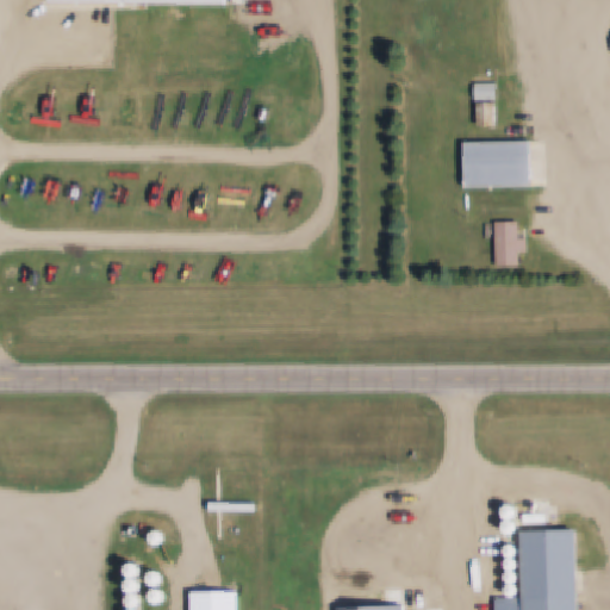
[(477,82),(498,83),(498,100),(477,99),(477,82)]
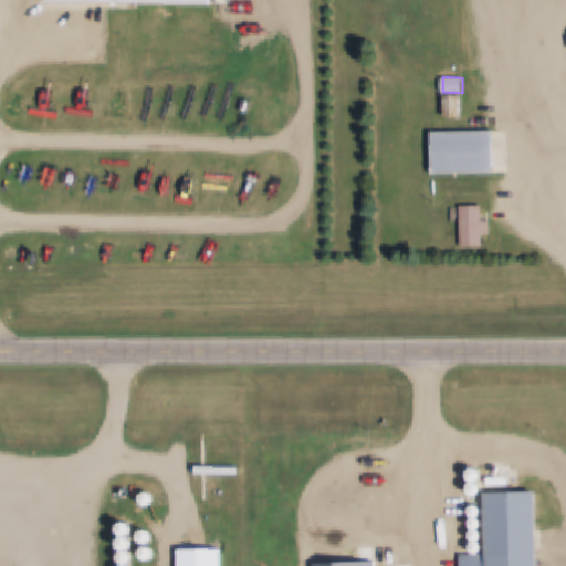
[(443,95),(461,96),(461,116),(443,116),(443,95)]
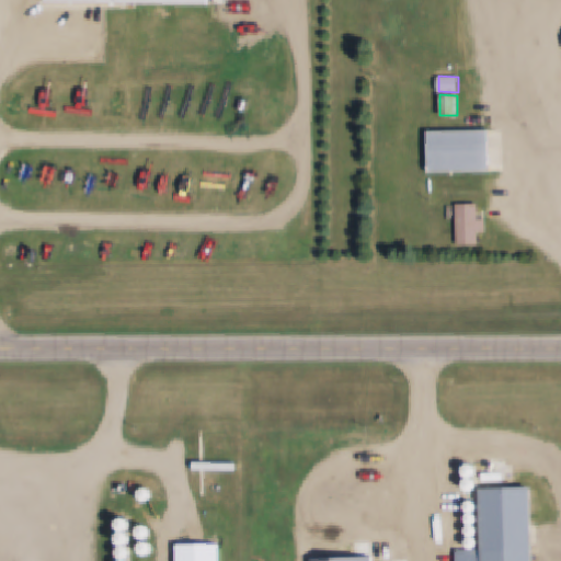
[(425,130),(490,129),(491,172),(426,174),(425,130)]
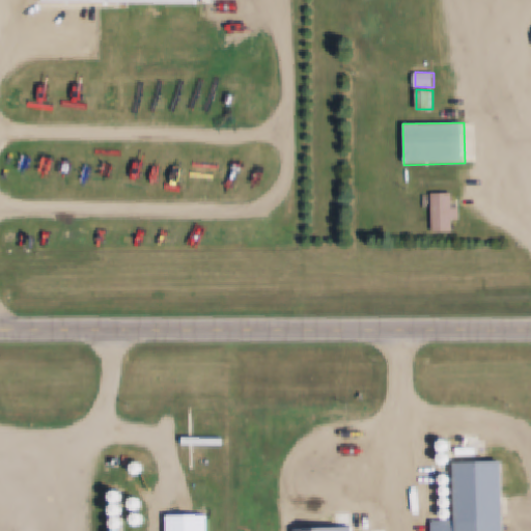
[(434,192),(453,193),(453,207),(462,207),(460,219),(452,218),(452,231),(432,230),(434,192)]
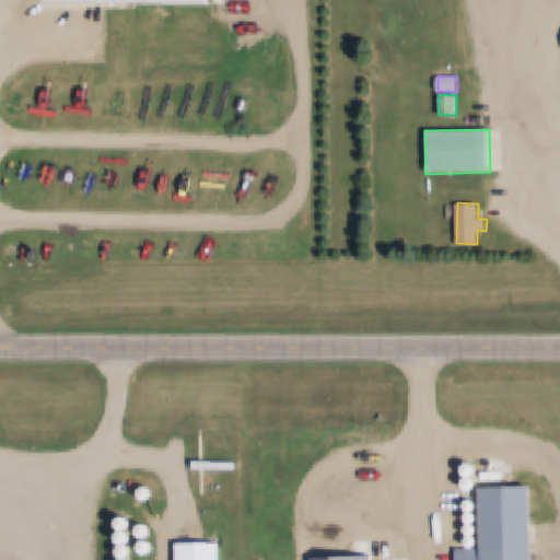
[(474,464),(476,469),(474,474),(469,477),(464,475),(462,469),(463,465),(468,462),(474,464)]
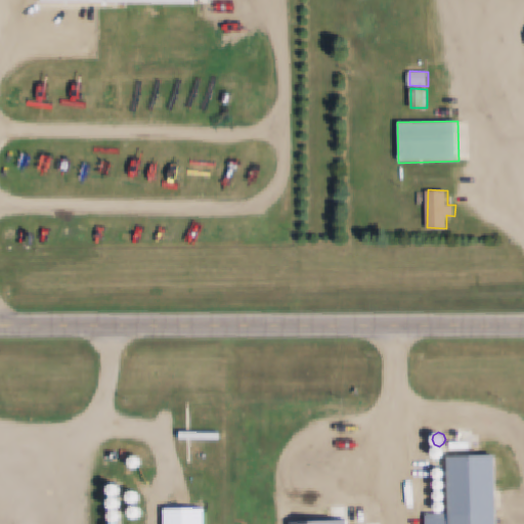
[(443,448),(445,452),(444,457),(439,460),(435,457),(432,453),(434,448),(439,446),(443,448)]
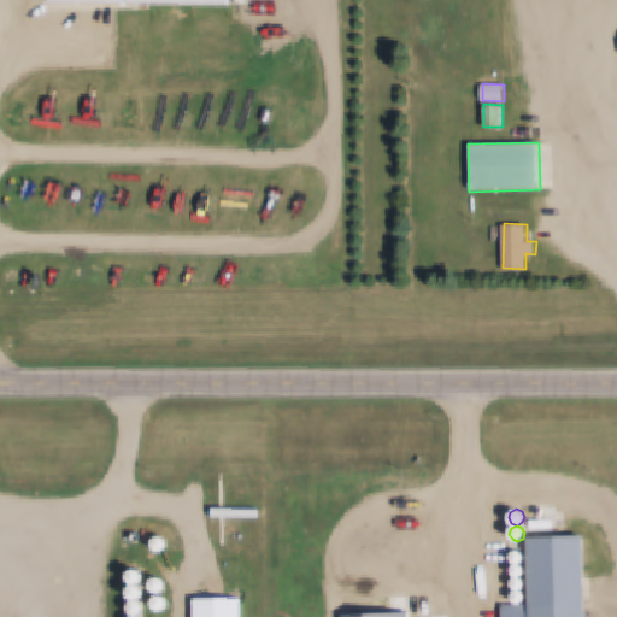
[(166,538),(169,542),(166,548),(162,551),(156,548),(154,542),(156,538),(162,535),(166,538)]
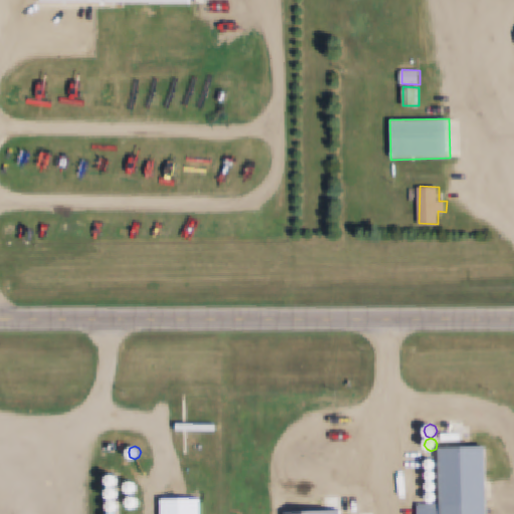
[(153,448),(154,453),(153,457),(148,459),(144,457),(142,453),(144,448),(148,446),(153,448)]
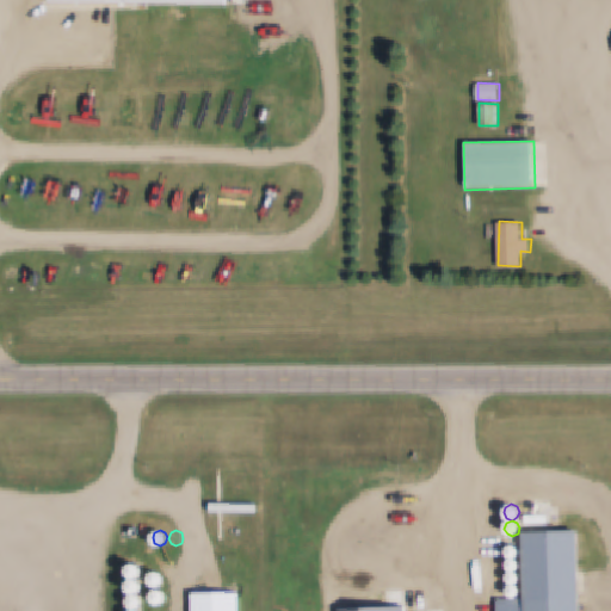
[(522,532),(579,531),(580,610),(498,610),(498,598),(523,598),(522,532)]
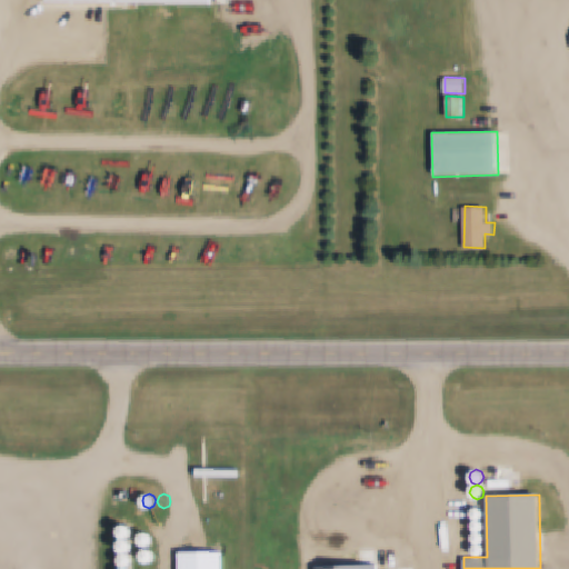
[(481,508),(483,512),(481,517),(478,519),(473,517),(471,513),(472,509),(477,507),(481,508)]
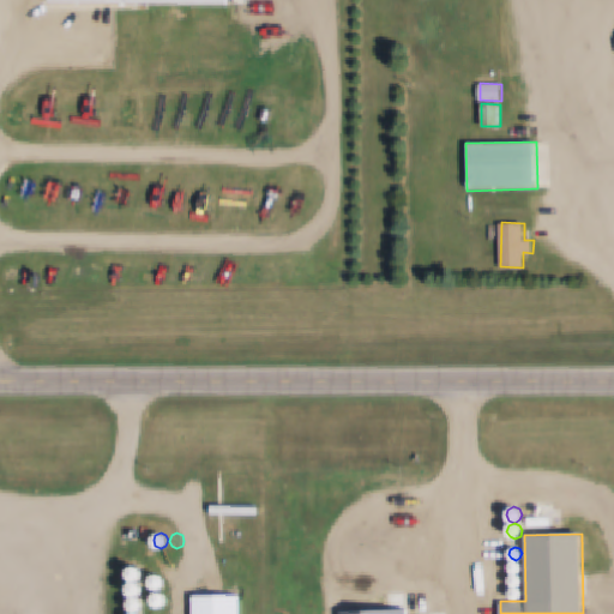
[(157,613),(158,555),(241,557),(240,613),(157,613)]
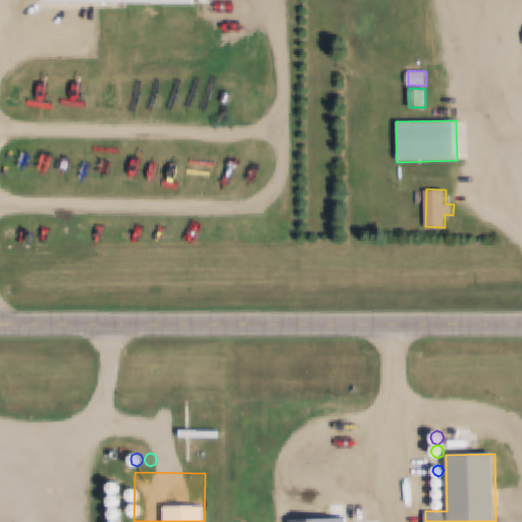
[(442,478),(444,482),(442,486),(438,487),(434,486),(432,482),(434,478),(438,476),(442,478)]
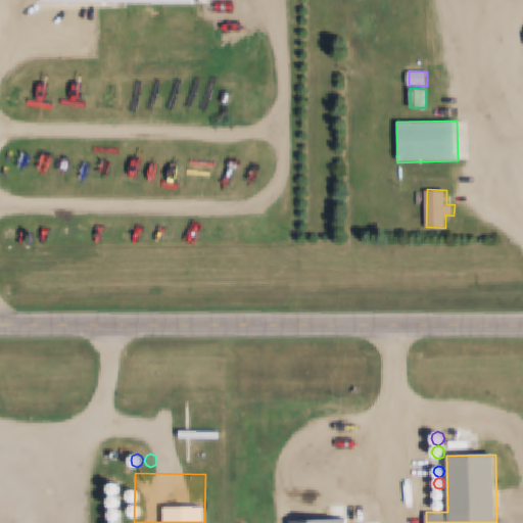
[(119,484),(121,489),(119,493),(114,495),(110,493),(108,489),(110,484),(114,482),(119,484)]
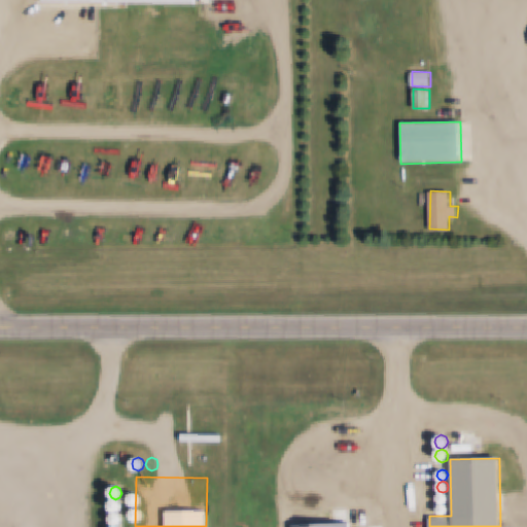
[(447,494),(448,498),(447,502),(443,504),(438,502),(436,498),(438,494),(443,493),(447,494)]
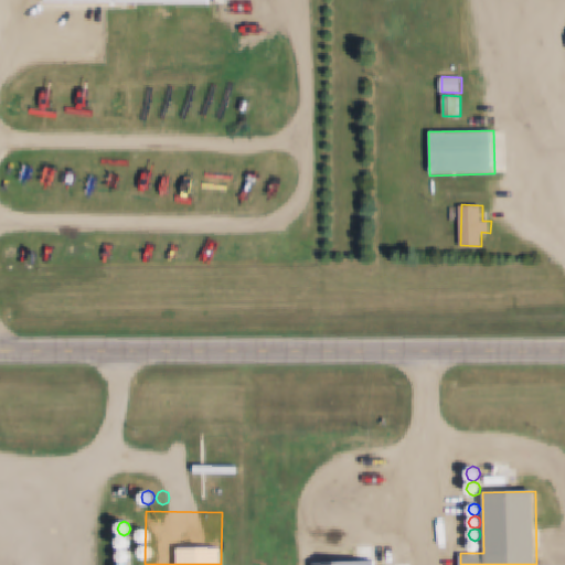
[(129,537),(130,542),(129,547),(124,550),(119,547),(117,542),(119,537),(124,535),(129,537)]
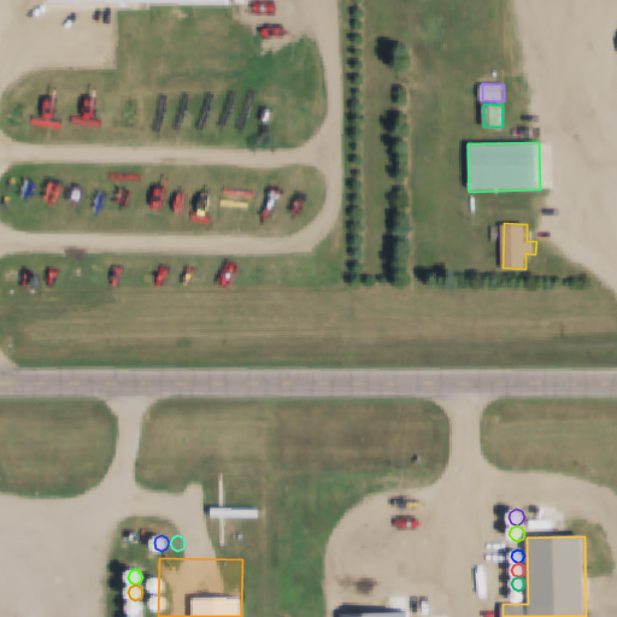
[(523,592),(526,597),(523,601),(519,604),(515,601),(512,598),(513,593),(518,591),(523,592)]
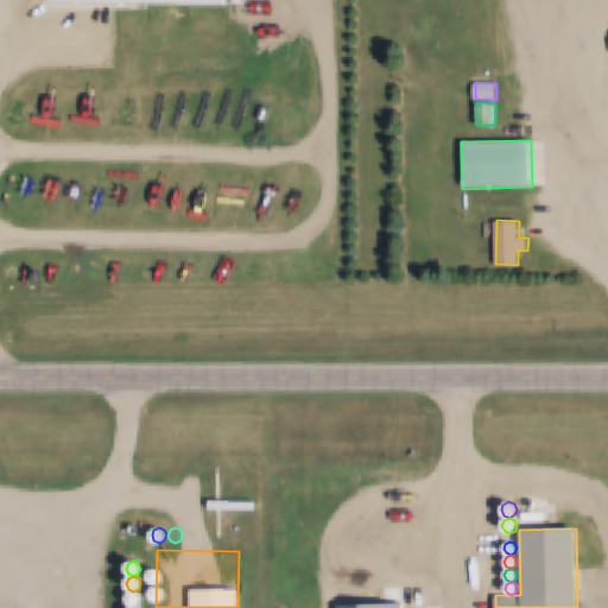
[(143,594),(144,599),(143,605),(137,606),(132,605),(130,599),(132,594),(137,591),(143,594)]
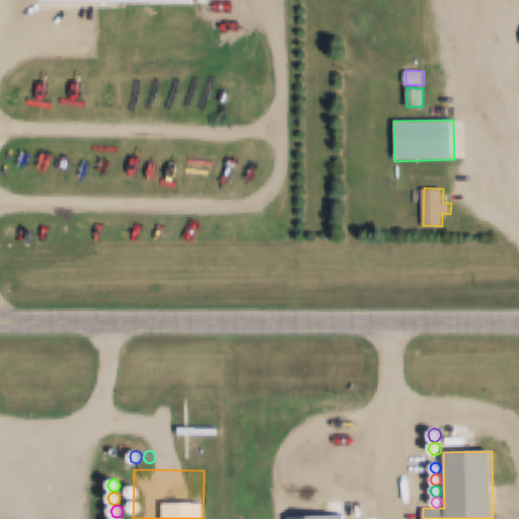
All buildings are outlined.
